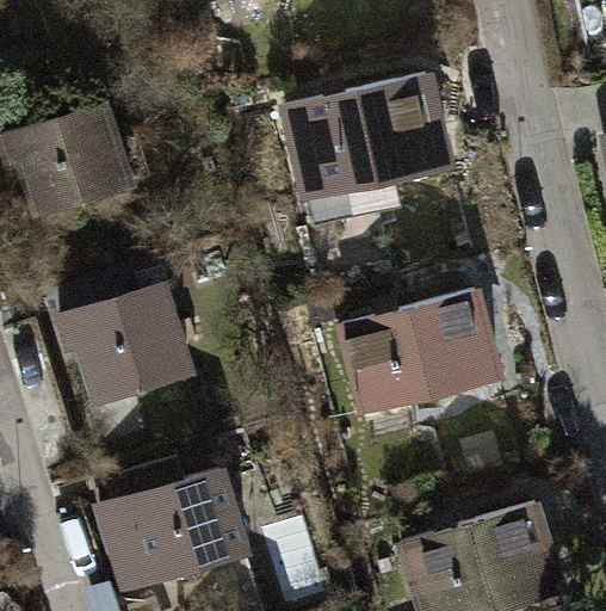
[(433,75),(280,105),(300,199),(451,170),(433,75)]
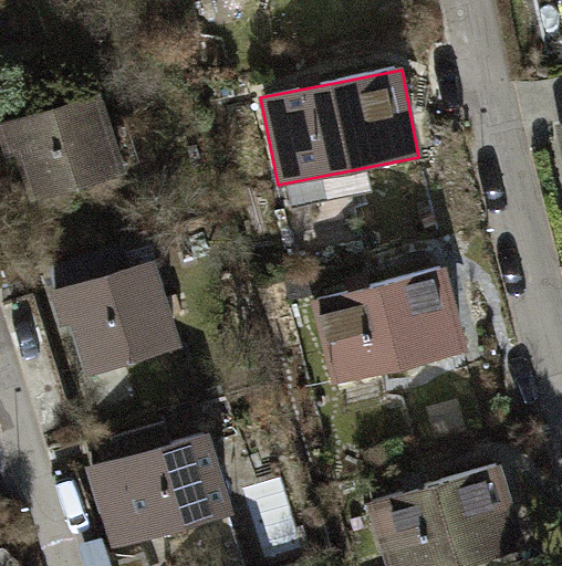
[(101,96),(0,125),(0,158),(16,212),(125,181),(101,96)]
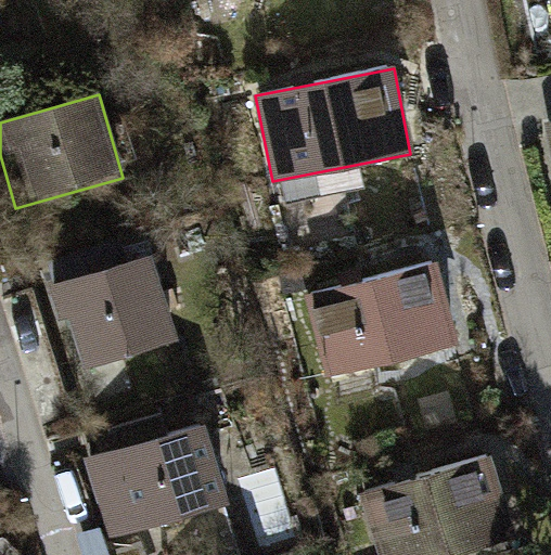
[(151,248),(48,278),(73,366),(176,337),(151,248)]
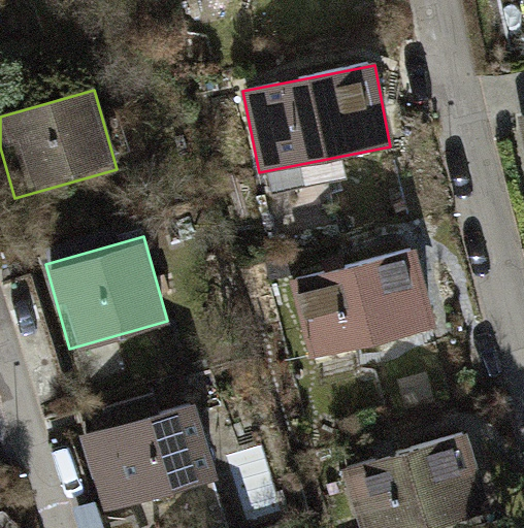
[(415,250),(289,284),(319,382),(359,370),(354,351),(436,328),(415,250)]
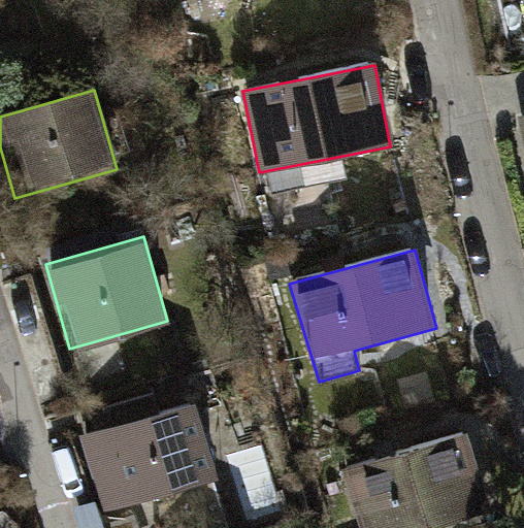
[(195,401),(92,434),(101,463),(115,459),(127,498),(217,469),(195,401)]
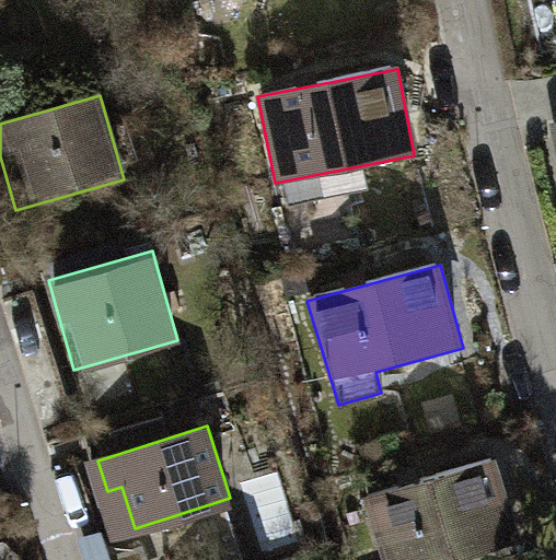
[(496,456),(359,496),(378,559),(438,559),(519,537),(496,456)]
